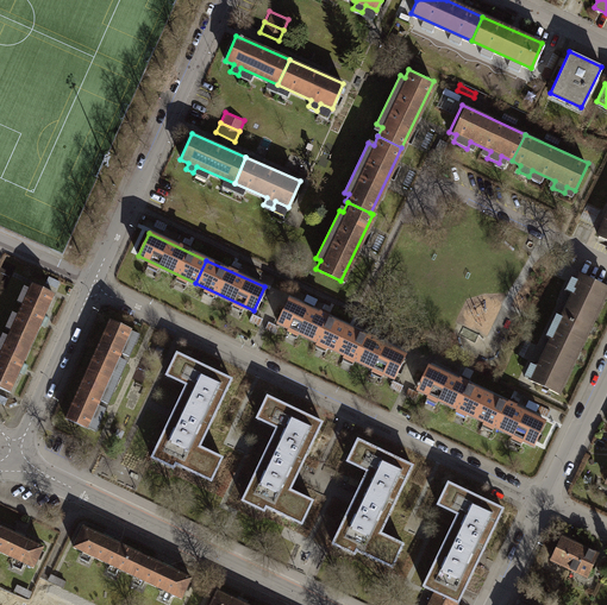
[(606,287),(581,275),(556,327),(582,340),(606,288),(606,287)]
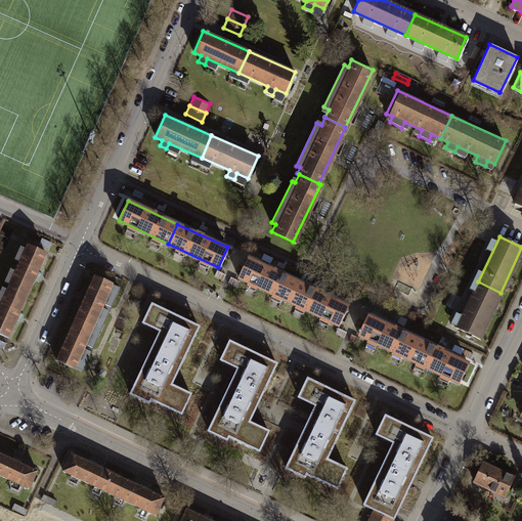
[(44,253),(25,245),(7,286),(26,294),(44,253)]
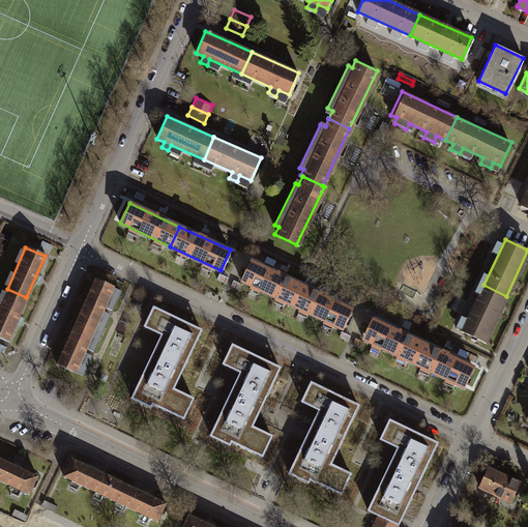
[(300,284),(250,260),(240,280),(291,303),(300,284)]
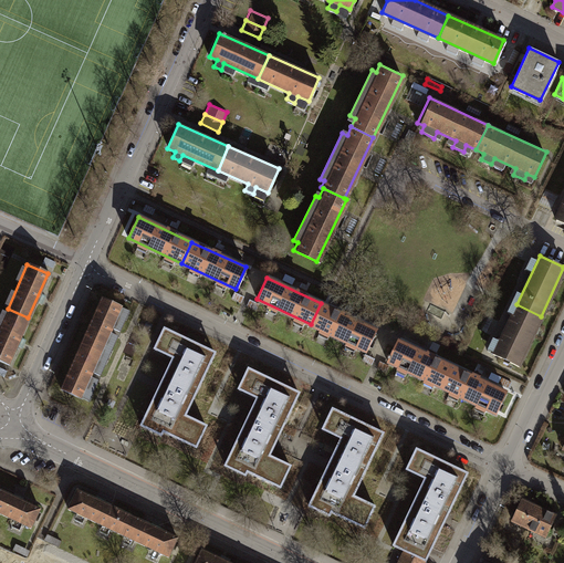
[(77,342),(101,352),(104,346),(107,348),(114,334),(110,332),(112,326),(117,329),(122,316),(117,314),(119,309),(97,299),(77,342)]
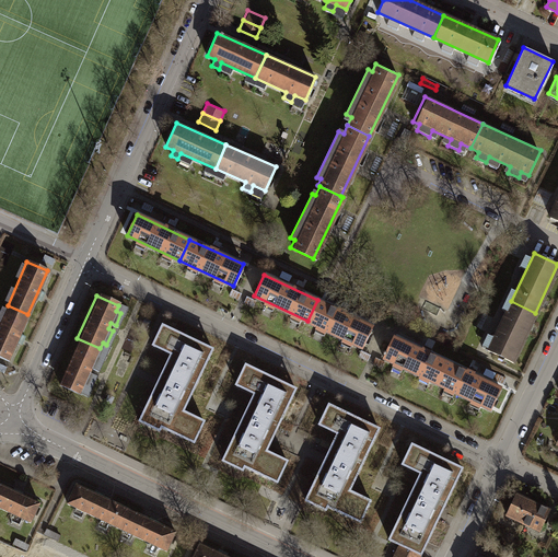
[(371,325),(317,300),(307,321),(361,346),(371,325)]
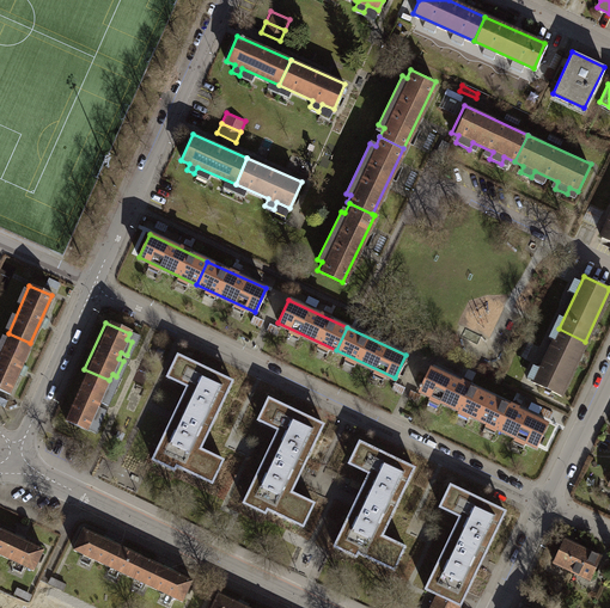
[(559,329),(534,381),(560,393),(585,342),(559,329)]
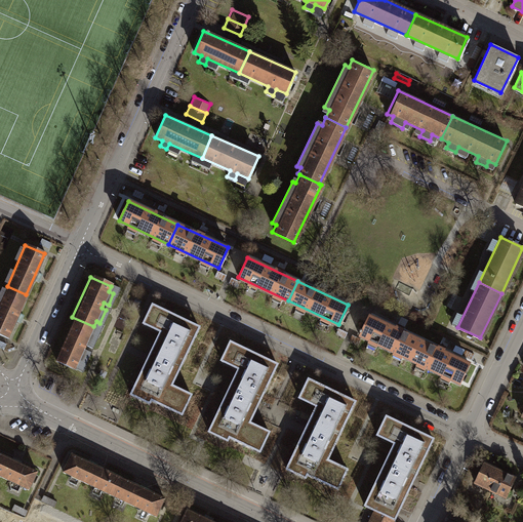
[(26,294),(7,286),(0,302),(0,332),(7,336),(26,294)]
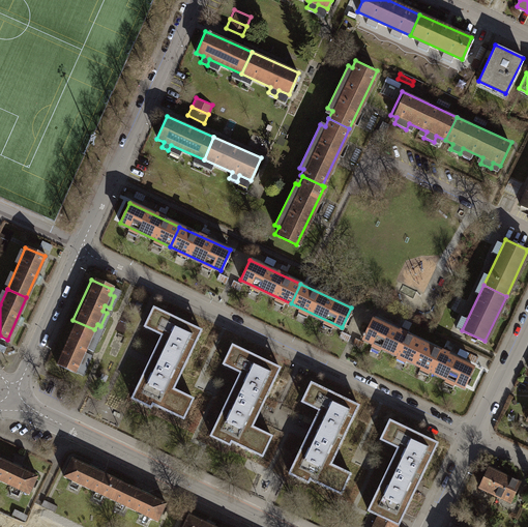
[(201,327),(152,304),(142,326),(159,334),(129,397),(148,406),(150,402),(181,416),(191,397),(172,387),(201,327)]
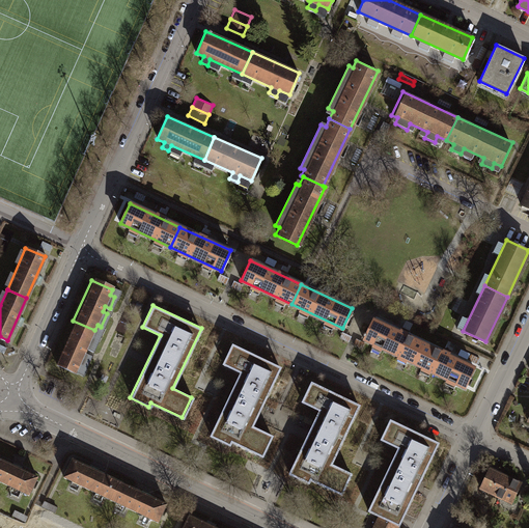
[(423,343),(373,320),(365,339),(414,363),(423,343)]
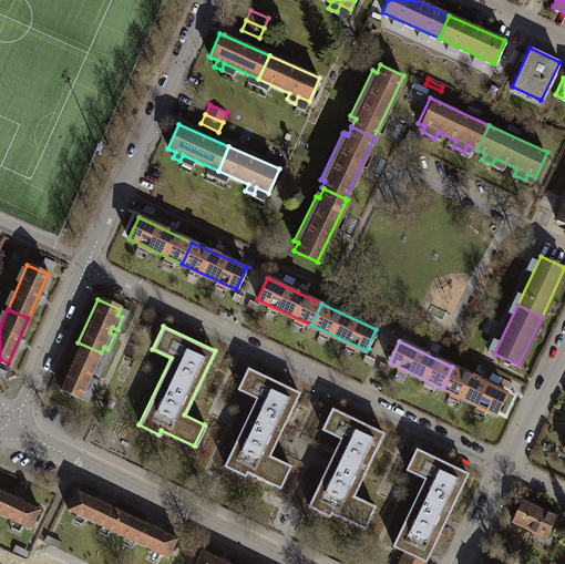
[(59,385),(82,396),(83,391),(88,393),(94,380),(90,378),(93,372),(96,373),(103,359),(99,358),(101,352),(78,342),(59,385)]
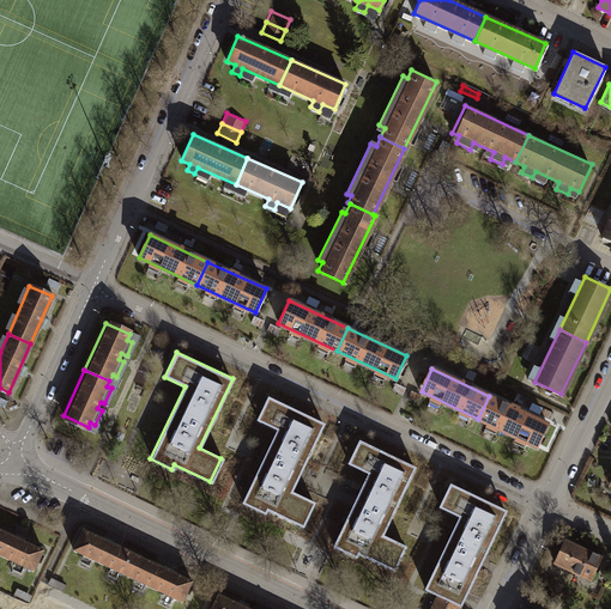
[(324,422),(268,396),(256,420),(276,430),(242,501),(264,512),(265,507),(302,525),(313,501),(290,491),(324,422)]
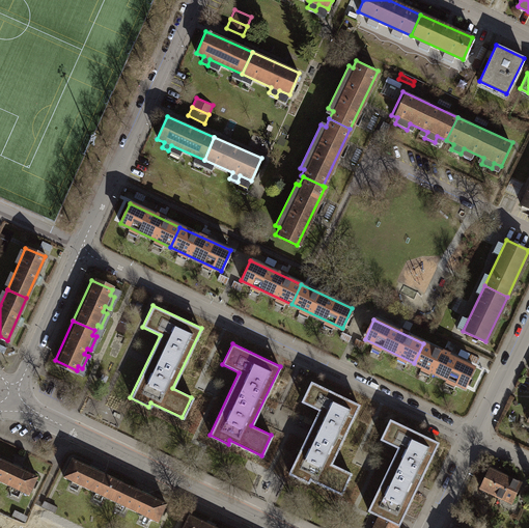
[(473,367),(423,343),(414,363),(464,387),(473,367)]
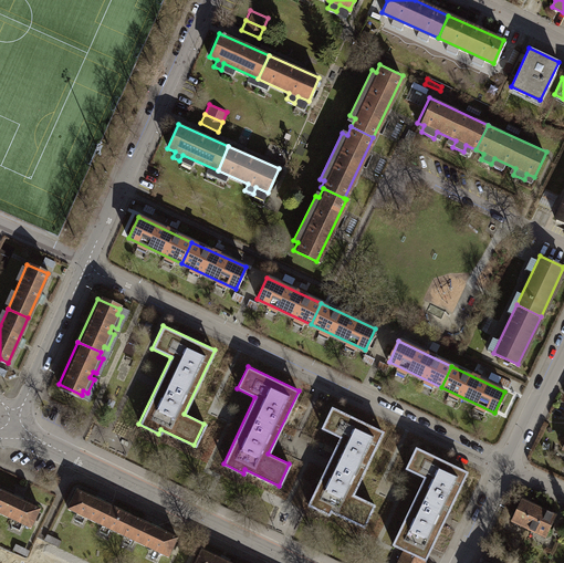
[(382,431),(331,407),(321,429),(340,437),(307,504),(327,513),(330,510),(363,525),(373,504),(352,494),(382,431)]
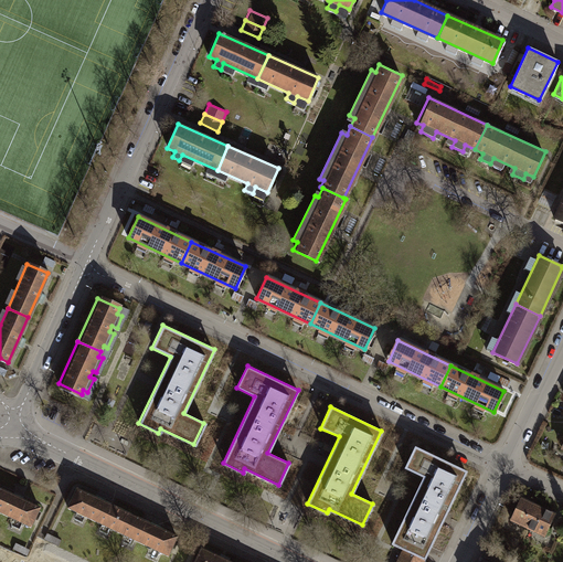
[(466,470),(414,446),(405,466),(424,475),(391,543),(402,549),(422,559),(424,559),(466,470)]
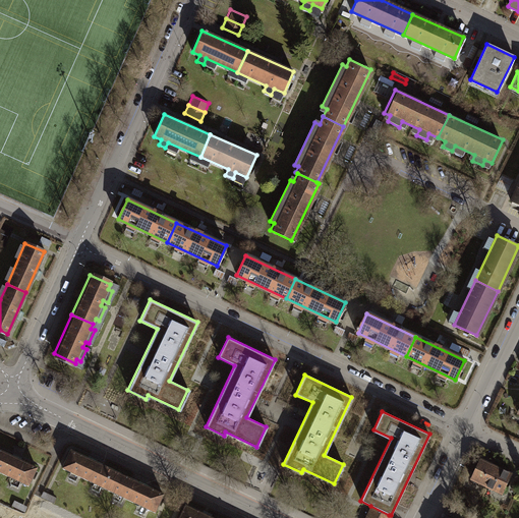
[(0,472),(29,486),(38,467),(0,449),(0,472)]
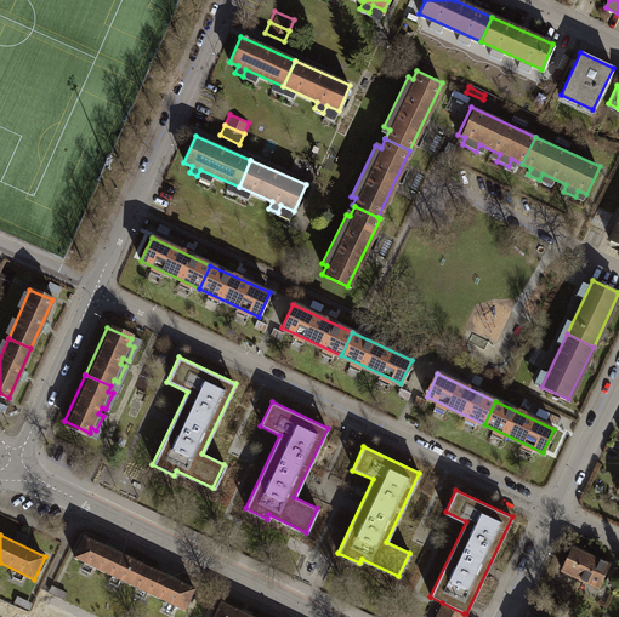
[(85,537),(74,559),(130,586),(140,564),(85,537)]
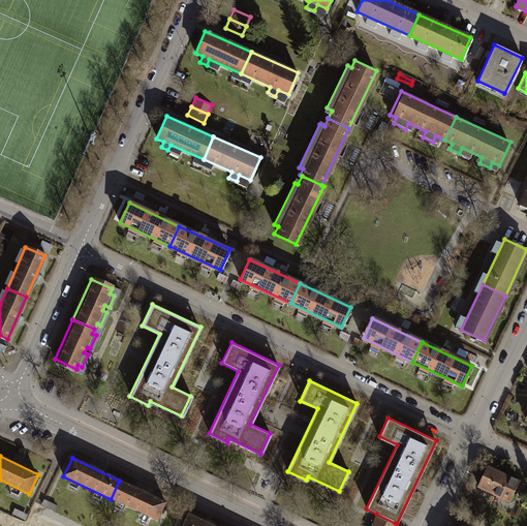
[(477,485),(493,492),(502,472),(487,465),(477,485)]
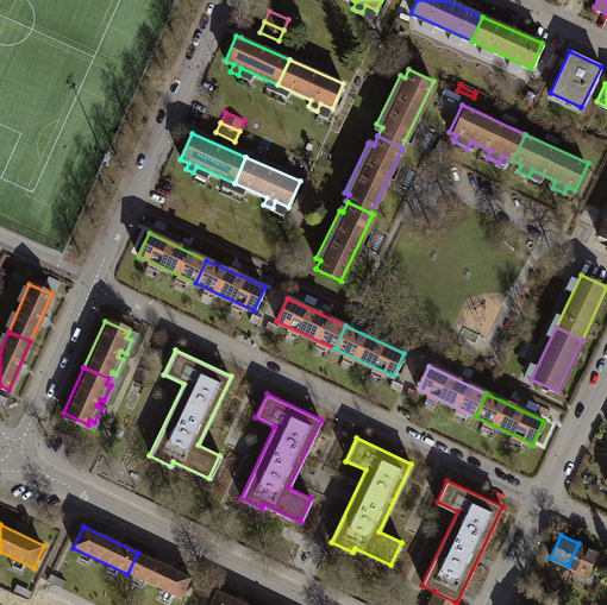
[(568,566),(586,574),(596,550),(579,543),(568,566)]
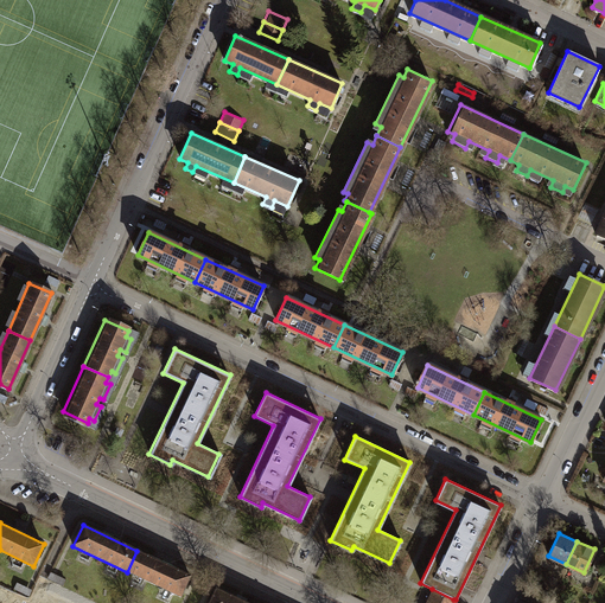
[(137,551),(127,572),(180,597),(190,576),(137,551)]
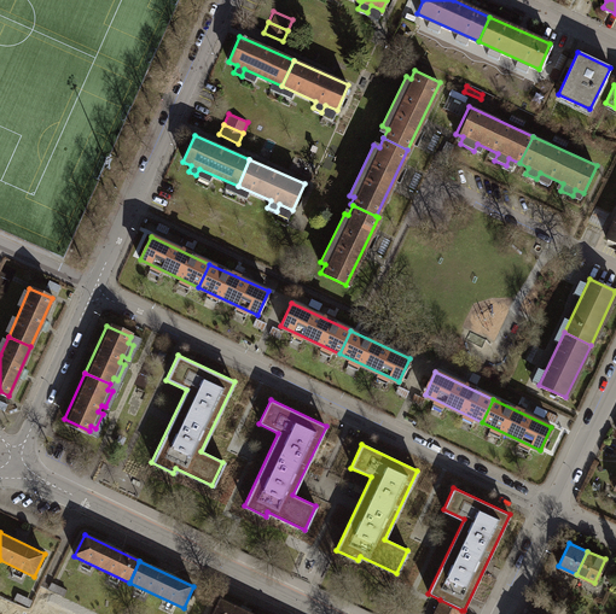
[(64,586),(53,580),(50,586),(62,592),(64,586)]
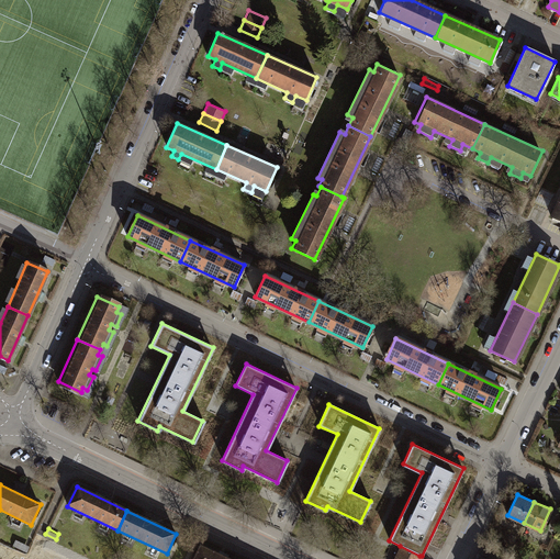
[(230,558),(201,545),(194,558),(230,558)]
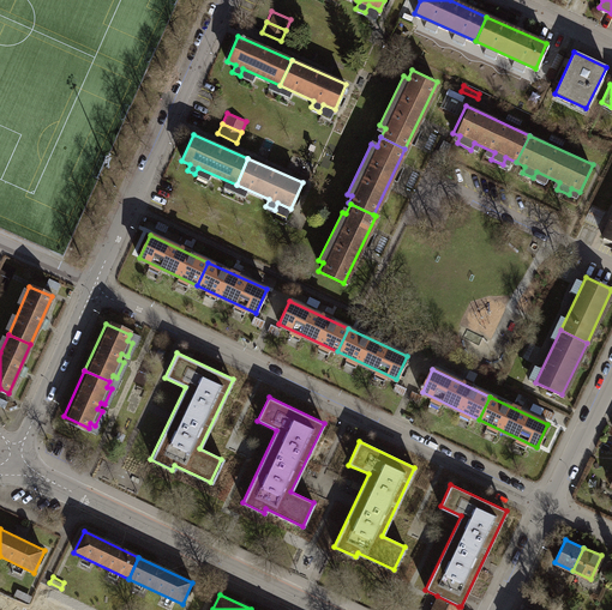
[(430,609),(456,609),(459,607),(437,596),(430,609)]
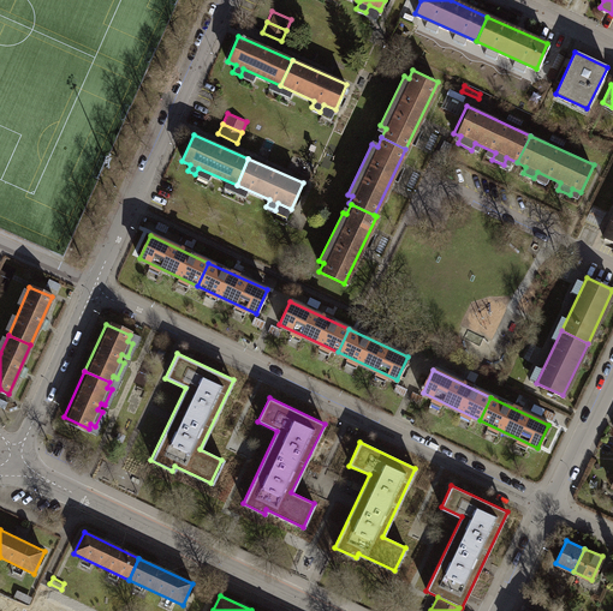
All buildings are outlined.
